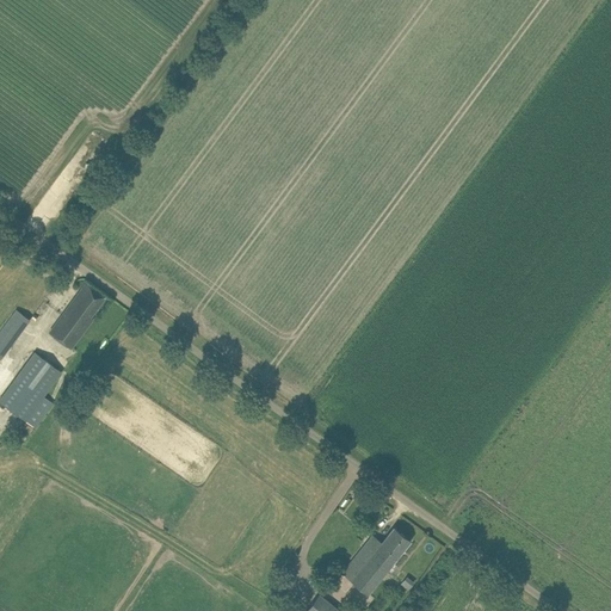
[(50,333),(73,349),(94,319),(91,316),(105,297),(86,283),(50,333)]
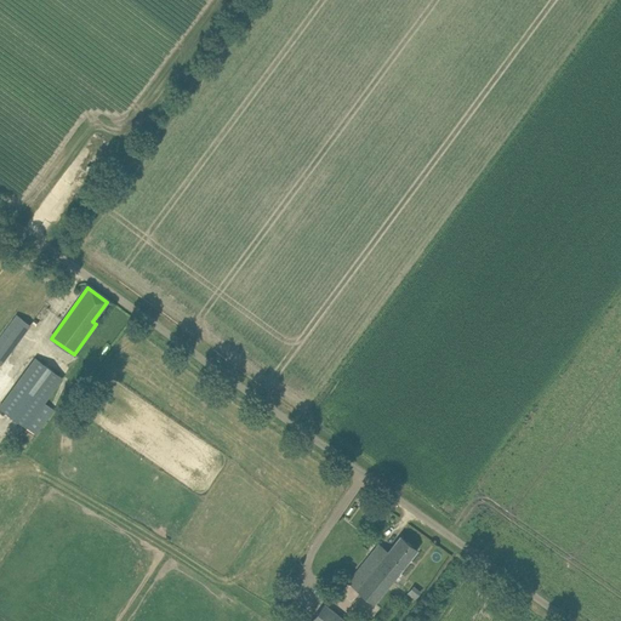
[(0,334),(0,363),(29,324),(15,314),(0,334)]
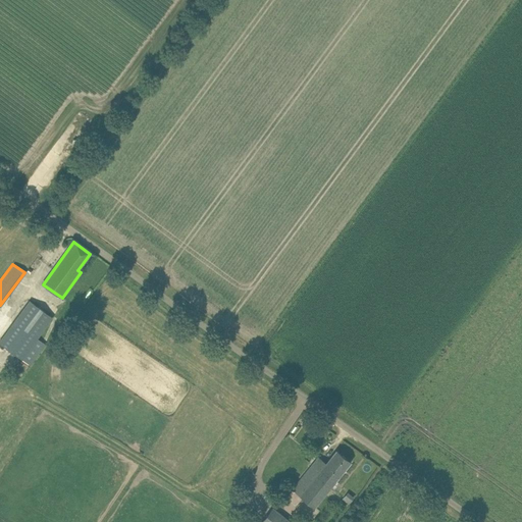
[(53,317),(29,301),(0,341),(0,343),(32,365),(47,344),(39,338),(53,317)]
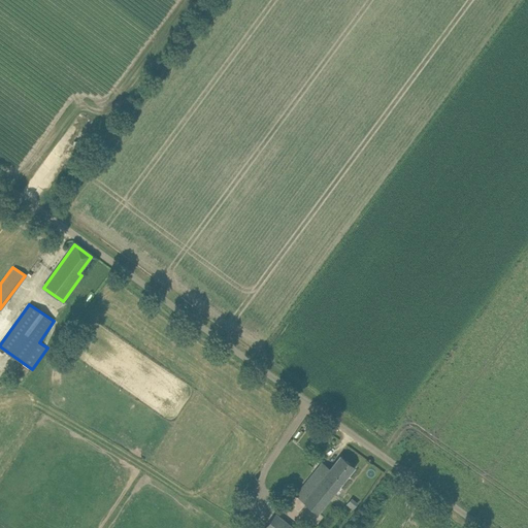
[(296,495),(319,513),(355,467),(340,455),(330,468),(322,462),(296,495)]
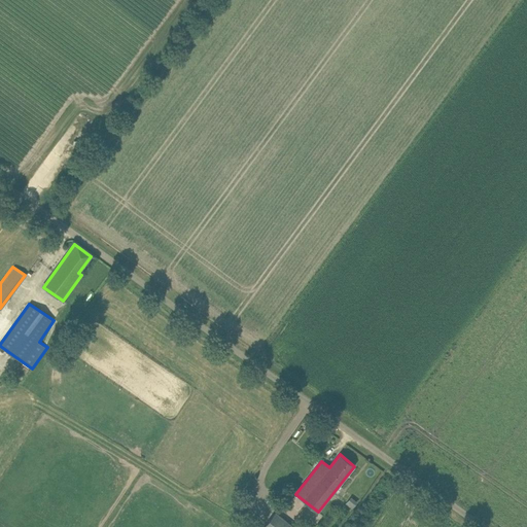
[(272,516),(265,526),(266,526),(294,526),(276,512),(272,516)]
